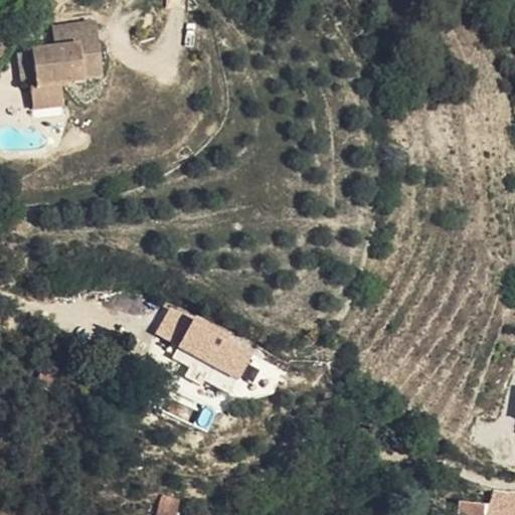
[(87,77),(102,75),(104,71),(97,20),(54,27),(56,48),(33,50),(38,84),(31,86),(36,111),(64,106),(63,87),(87,83),(87,77)]
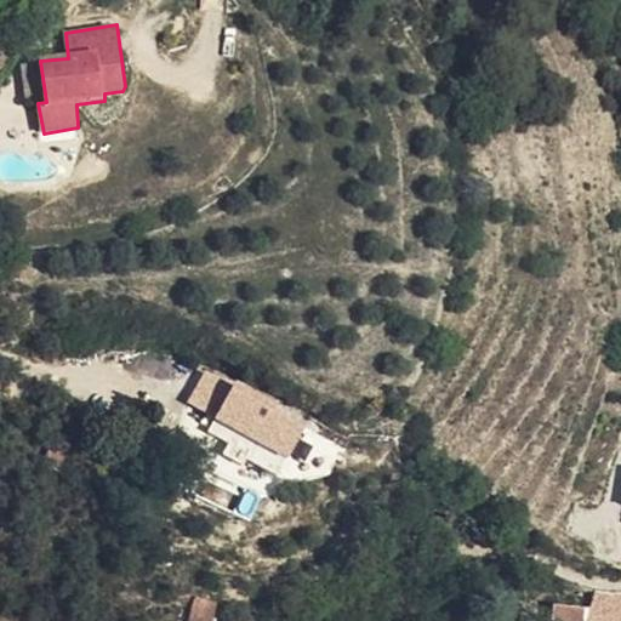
[(28,103),(38,103),(46,102),(40,61),(22,63),(28,103)]
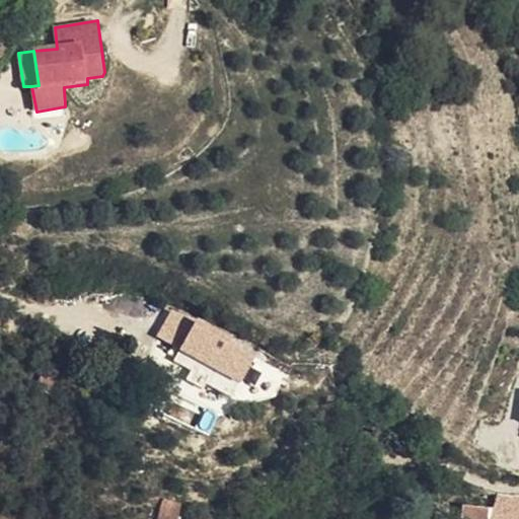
[(234,390),(255,349),(229,335),(231,331),(210,317),(200,332),(193,328),(180,351),(212,369),(208,374),(234,390)]
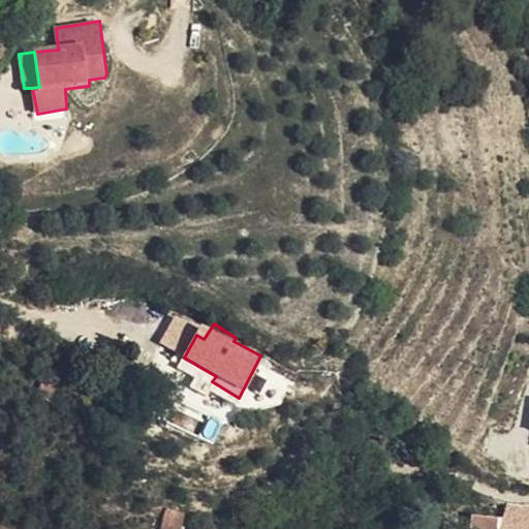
[(501,528),(528,528),(528,504),(501,505),(501,528)]
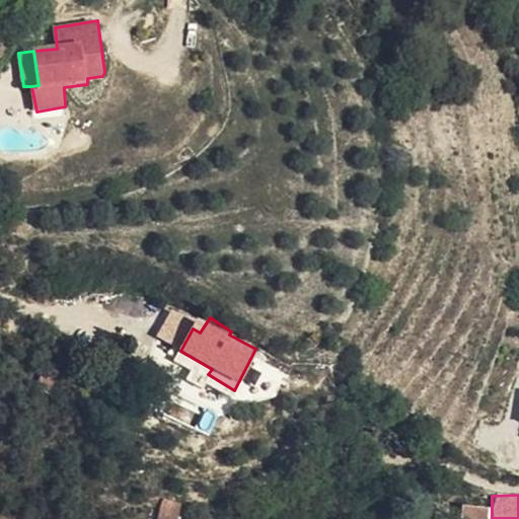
[(178,518),(182,501),(161,498),(157,518),(178,518)]
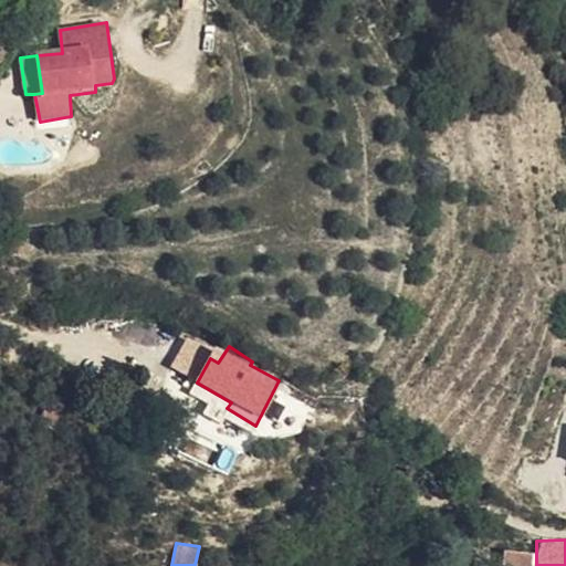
[(499,565),(532,565),(533,551),(501,548),(499,565)]
